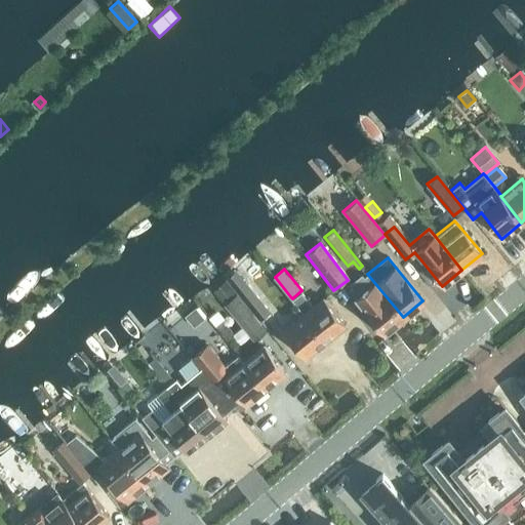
[(382,333),(403,317),(367,274),(347,290),(382,333)]
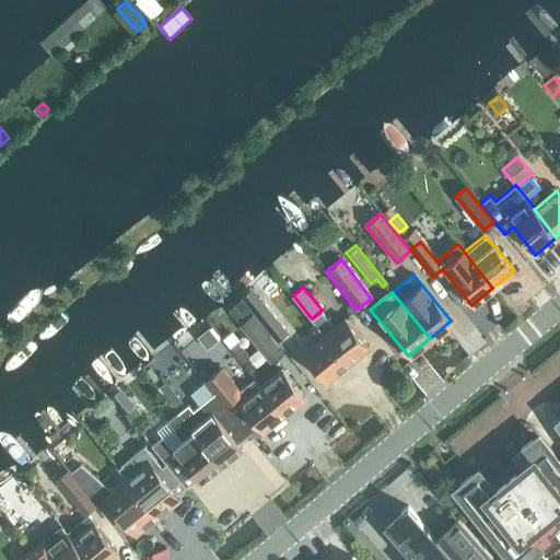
[(240,300),(226,311),(237,324),(251,313),(240,300)]
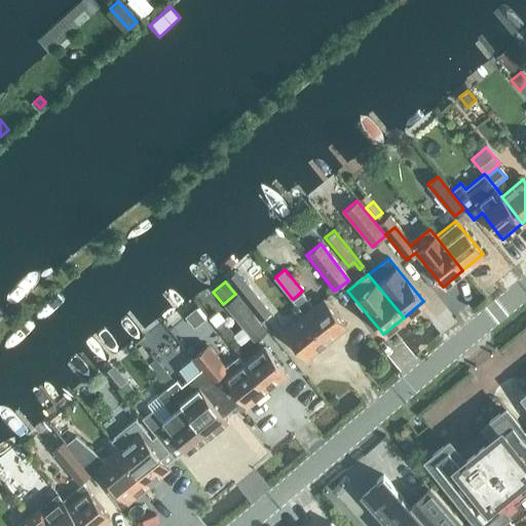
[(260,320),(270,311),(247,283),(236,291),(260,320)]
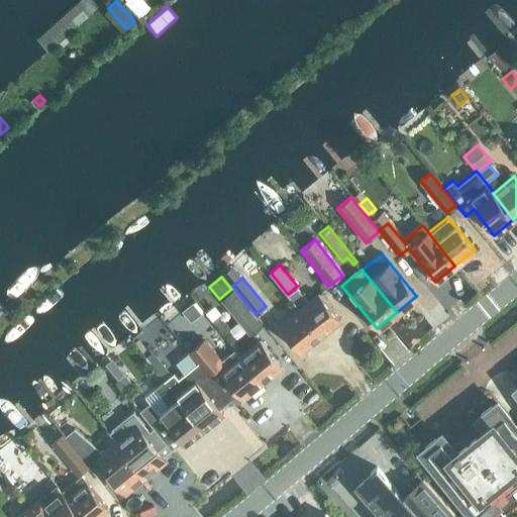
[(288,294),(300,309),(320,334),(338,319),(318,294),(309,302),(297,286),(288,294)]
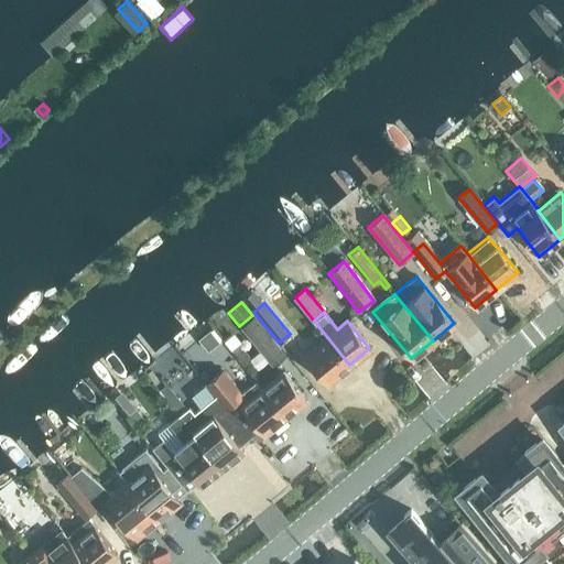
[(284,355),(255,317),(240,328),(271,366),(284,355)]
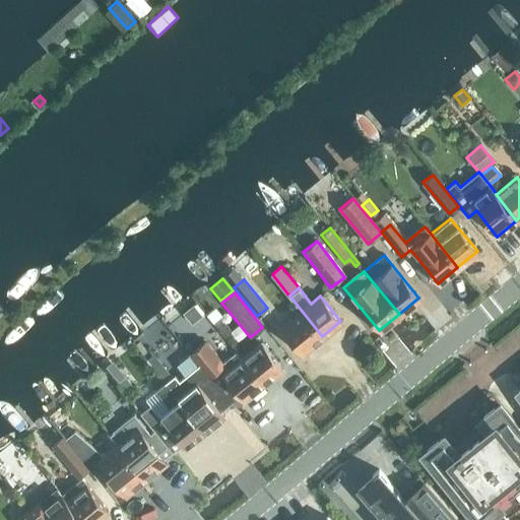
[(287,294),(262,314),(294,353),(299,350),(301,353),(322,336),(302,311),(289,296),(287,294)]
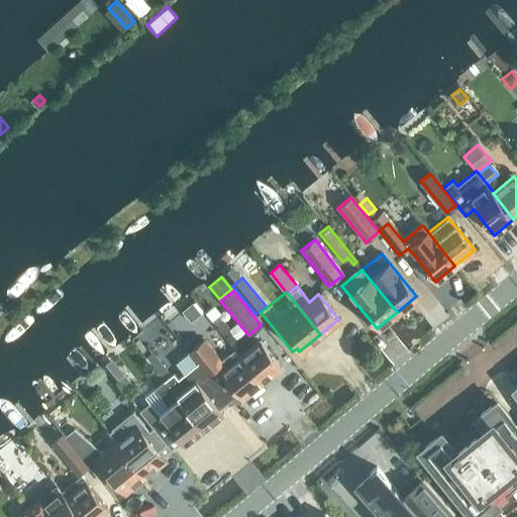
[(231,387),(241,398),(262,382),(241,356),(236,348),(222,359),(205,338),(189,351),(199,363),(223,393),(231,387)]
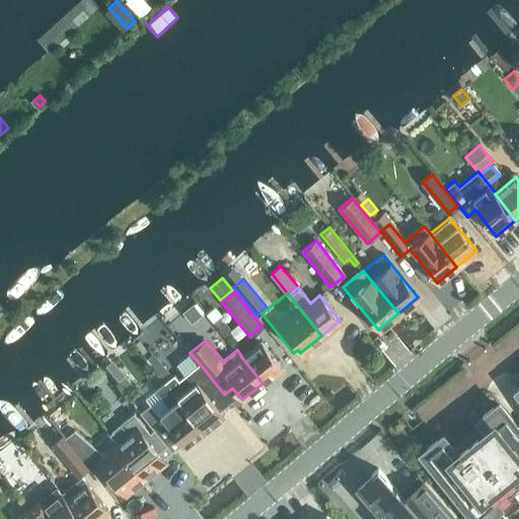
[(242,358),(263,383),(282,367),(262,343),(242,358)]
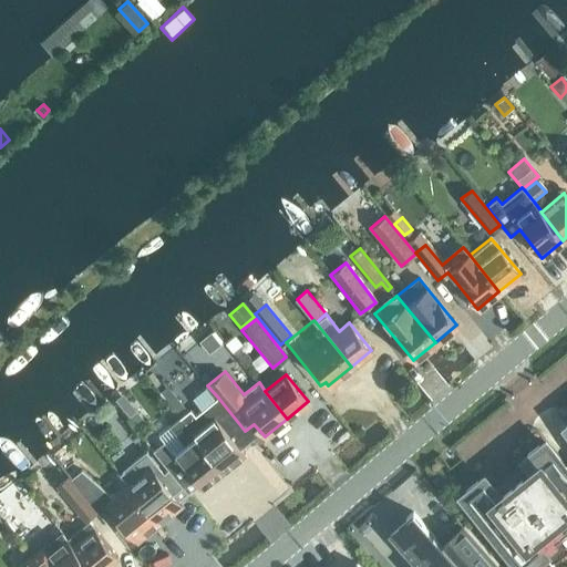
[(178,398),(171,404),(179,414),(187,409),(178,398)]
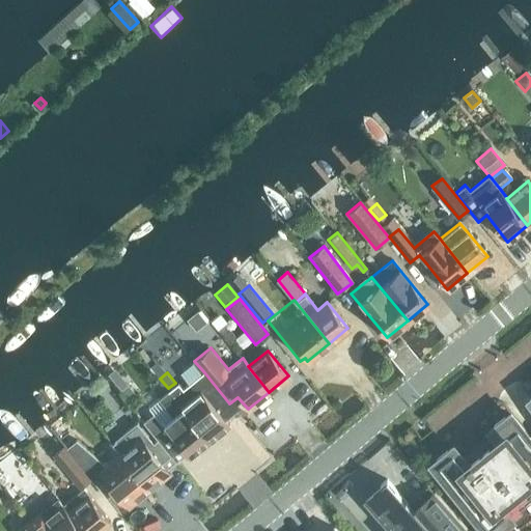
[(178,383),(169,390),(208,441),(228,424),(219,413),(229,403),(204,372),(184,389),(178,383)]
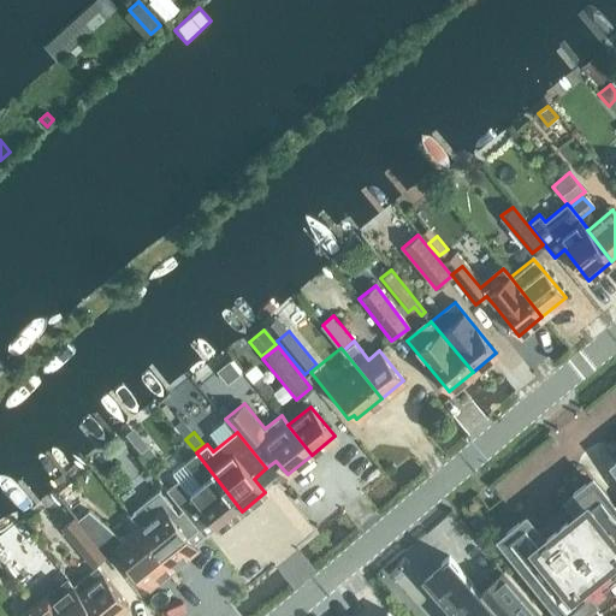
[(149,446),(141,452),(150,465),(159,458),(149,446)]
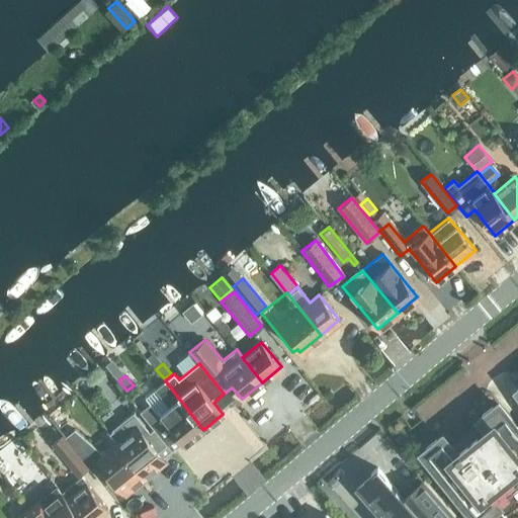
[(141,410),(139,412),(165,445),(175,437),(183,446),(203,430),(165,380),(156,389),(146,397),(150,403),(141,410)]
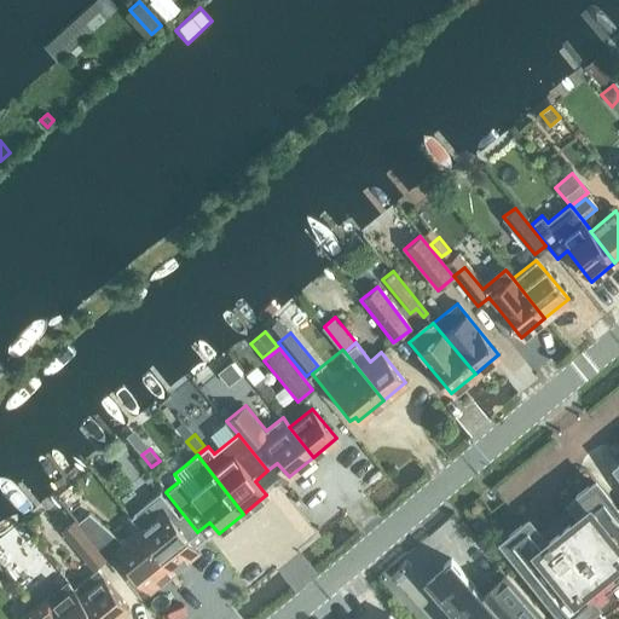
[(618,505),(617,509),(595,481),(589,486),(586,484),(574,493),(576,496),(571,501),(574,505),(562,516),(567,522),(548,538),(543,532),(538,536),(527,521),(521,526),(520,524),(507,533),(509,536),(503,541),(566,618),(574,618),(594,605),(588,597),(618,572),(618,505)]
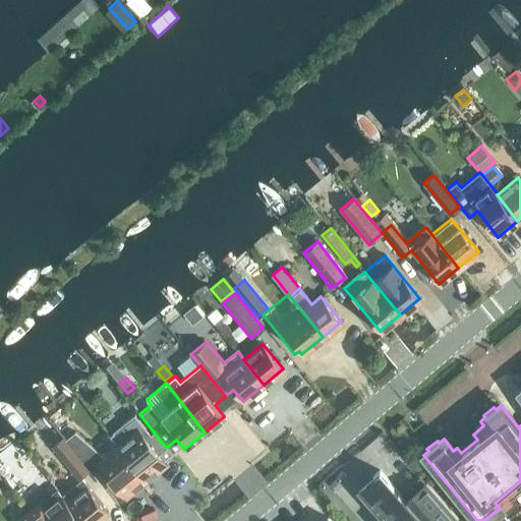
[(131,420),(111,438),(118,446),(117,447),(145,480),(166,464),(158,454),(166,448),(139,414),(131,420)]
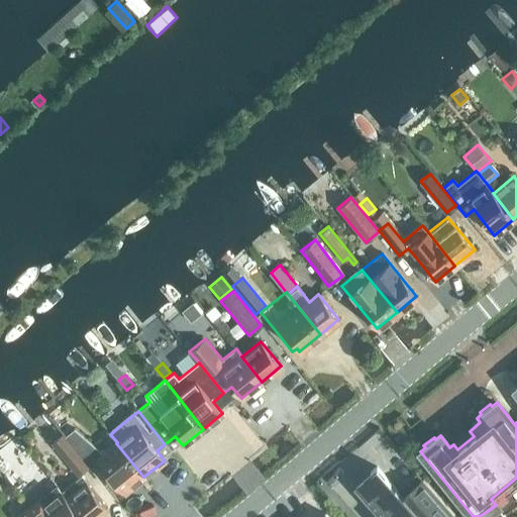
[(61,434),(87,466),(92,471),(101,462),(125,492),(143,477),(116,443),(102,454),(73,428),(64,436),(62,434),(61,434)]
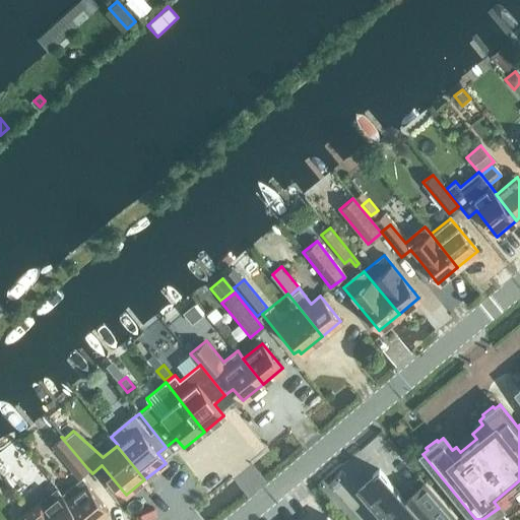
[(87,468),(61,437),(52,445),(77,476),(87,468)]
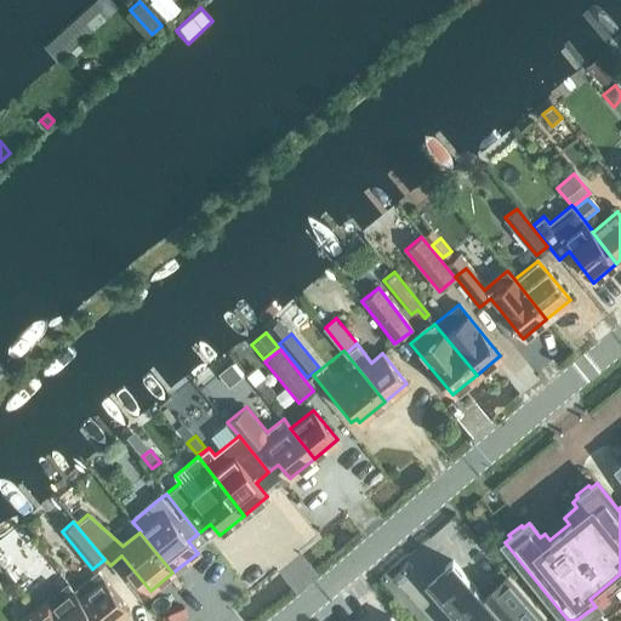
[(451,560),(427,582),(456,616),(450,620),(541,620),(546,617),(507,574),(483,596),(451,560)]
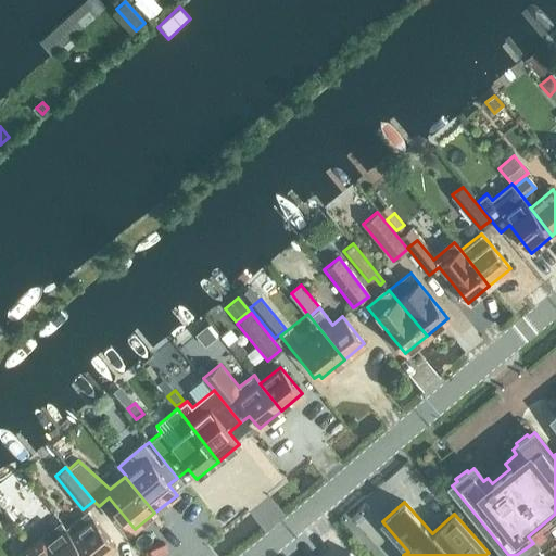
[(64,525),(62,527),(86,555),(100,555),(114,545),(87,512),(66,527),(64,525)]
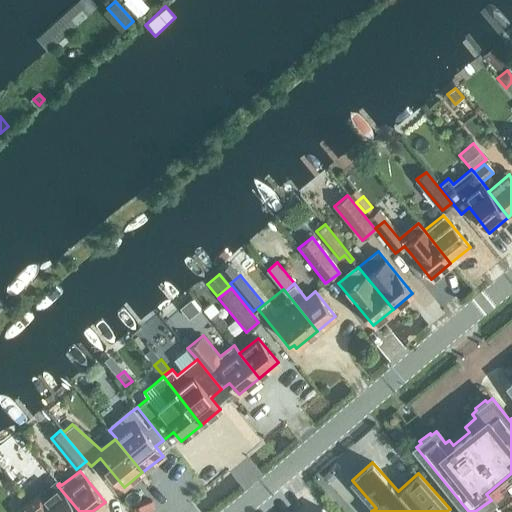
[(27,503),(26,504),(32,511),(79,511),(57,485),(43,497),(40,494),(28,503),(27,503)]
